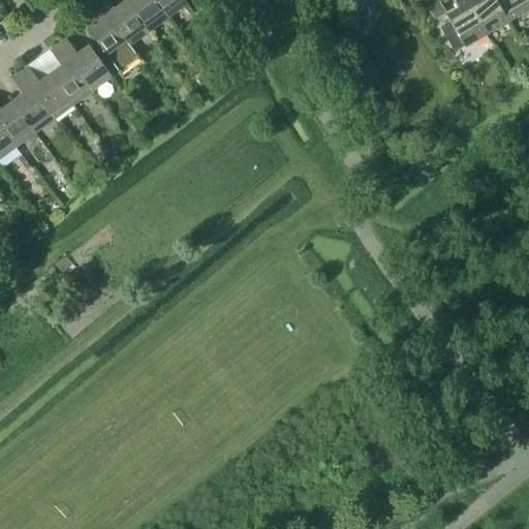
[(129,47),(95,0),(94,0),(87,5),(98,21),(86,29),(119,73),(138,60),(128,47),(129,47)]
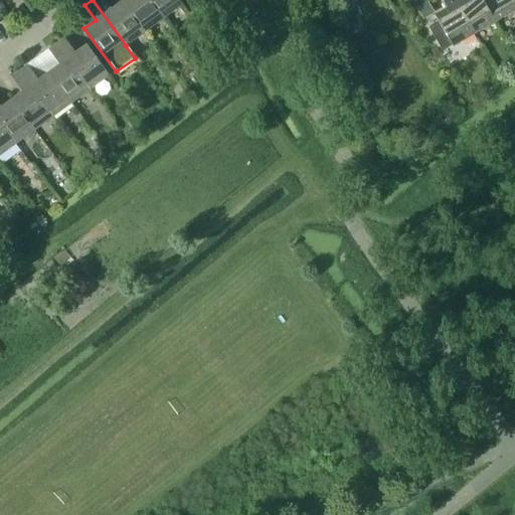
[(93,0),(126,45),(144,31),(122,1),(111,8),(105,0),(93,0)]
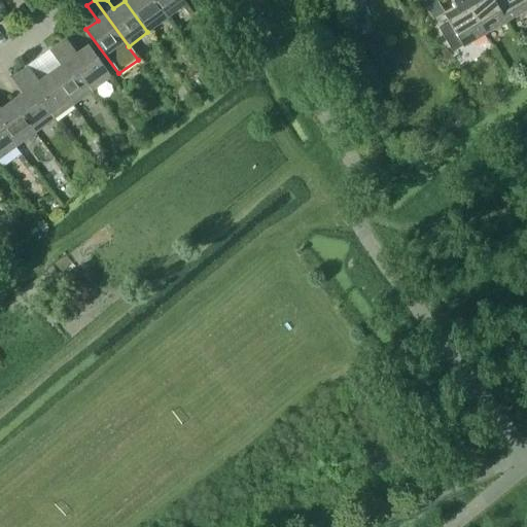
[(125,0),(125,1),(147,32),(167,18),(152,0),(125,0)]
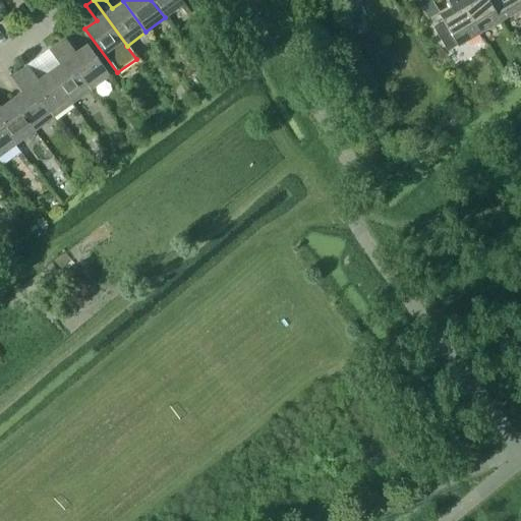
[(151,0),(165,17),(184,4),(181,0),(151,0)]
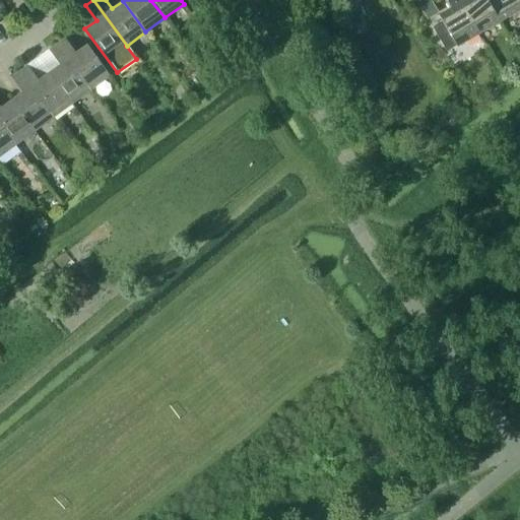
[(419,6),(427,19),(438,13),(431,0),(419,6)]
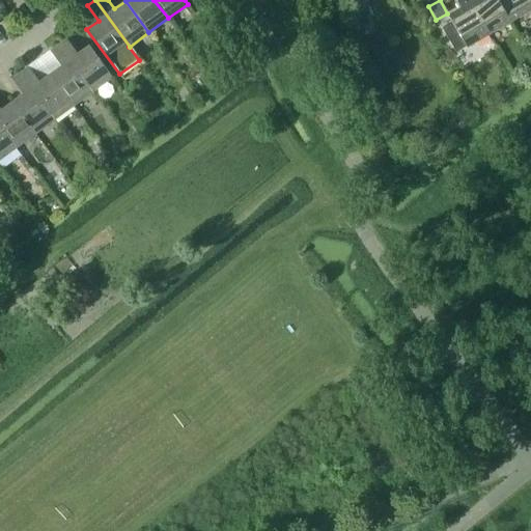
[(466,47),(487,34),(467,0),(455,0),(462,9),(448,17),(451,23),(441,29),(455,53),(466,47)]
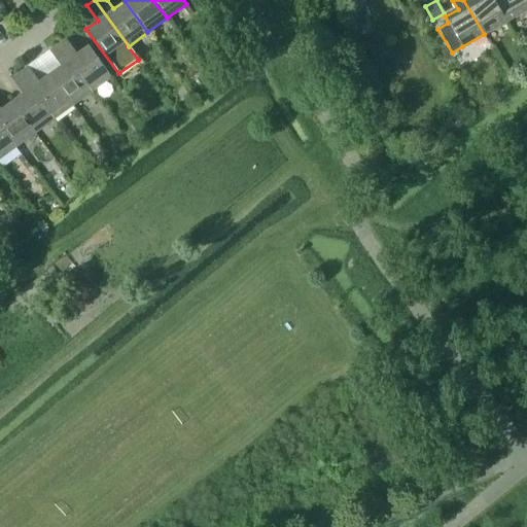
[(463,0),(484,34),(505,21),(492,0),(463,0)]
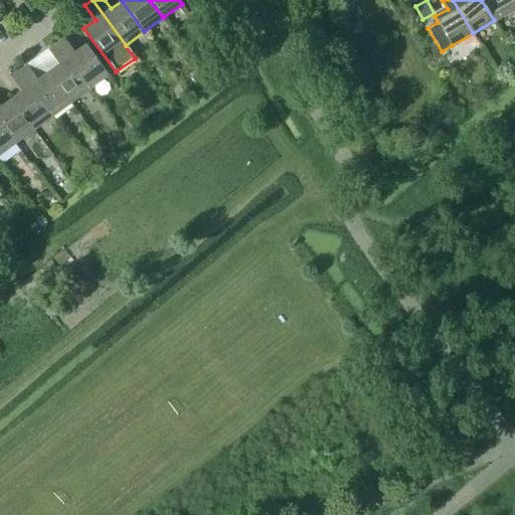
[(514,0),(481,0),(494,20),(514,8),(514,0)]
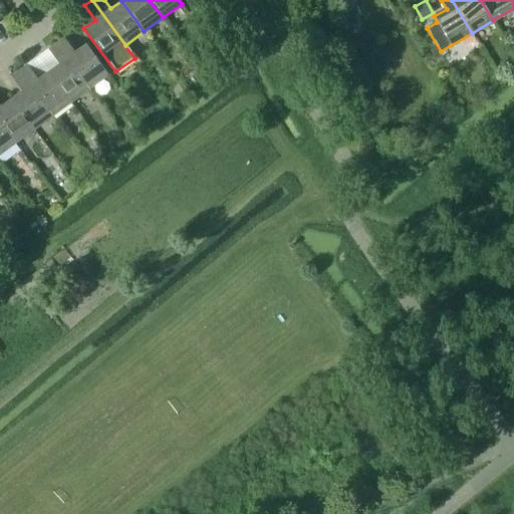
[(56,44),(89,88),(108,74),(85,44),(74,52),(64,38),(56,44)]
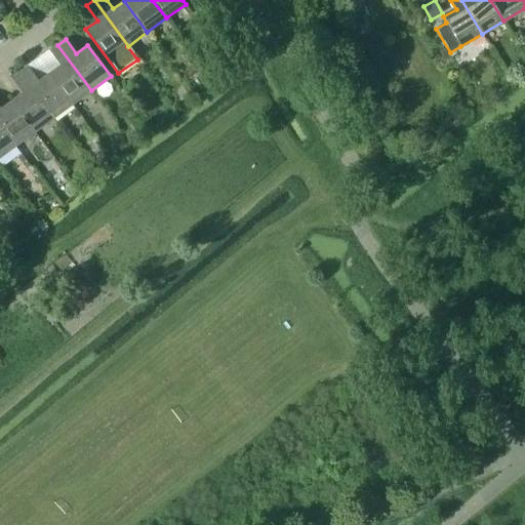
[(49,74),(72,105),(91,90),(57,45),(49,50),(59,66),(49,74)]
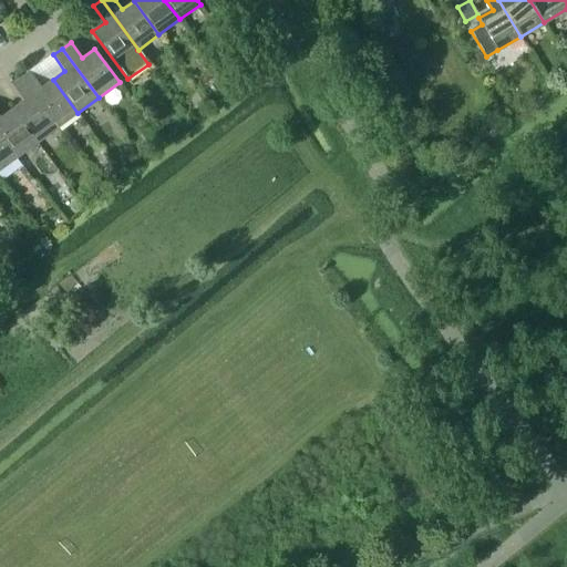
[(21,79),(58,127),(78,113),(53,80),(41,88),(30,72),(21,79)]
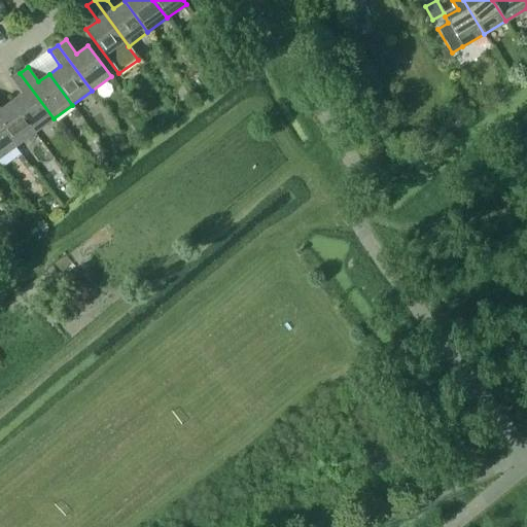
[(11,101),(35,133),(54,118),(20,73),(11,78),(23,94),(11,101)]
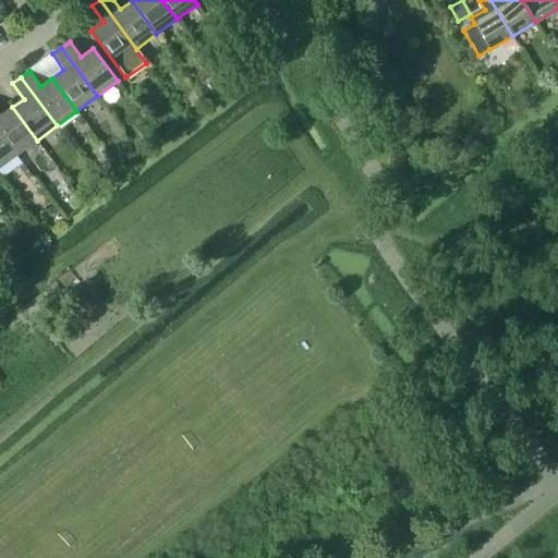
[(0,114),(0,132),(16,155),(37,141),(12,107),(1,116),(0,114)]
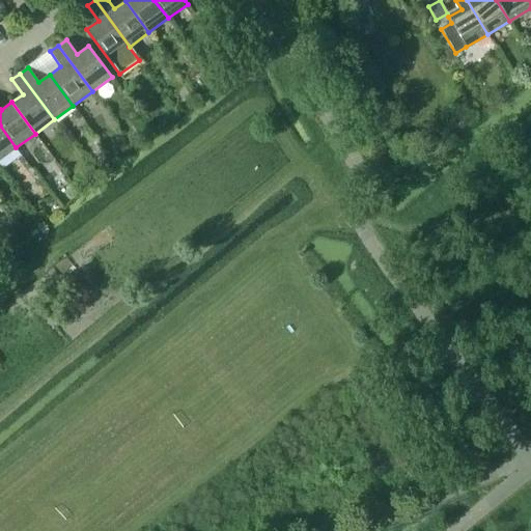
[(0,159),(16,147),(0,126),(0,159)]
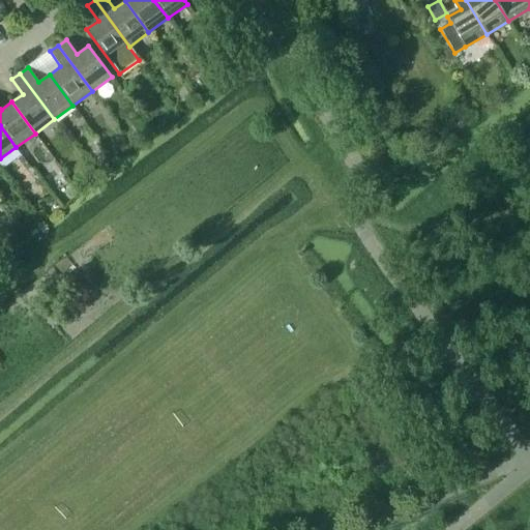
All buildings are outlined.
